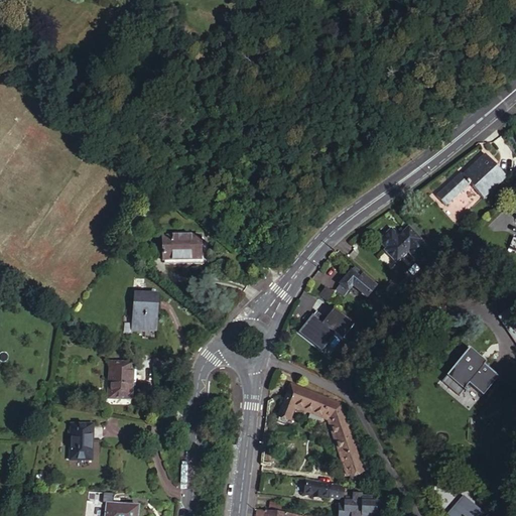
[(461,172),(434,196),(444,206),(470,182),(484,199),(507,177),(485,153),(462,174),(461,172)]
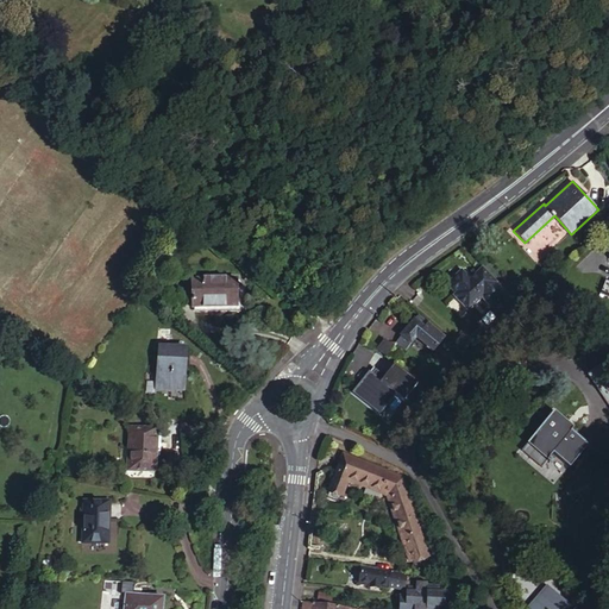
[(506,294),(481,269),(470,281),(462,271),(445,288),(454,296),(451,300),(466,314),(481,300),(490,309),(506,294)]
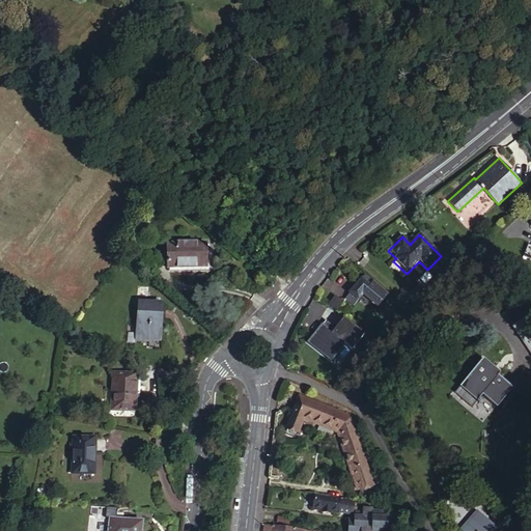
[(167,245),(167,269),(206,269),(206,244),(167,245)]
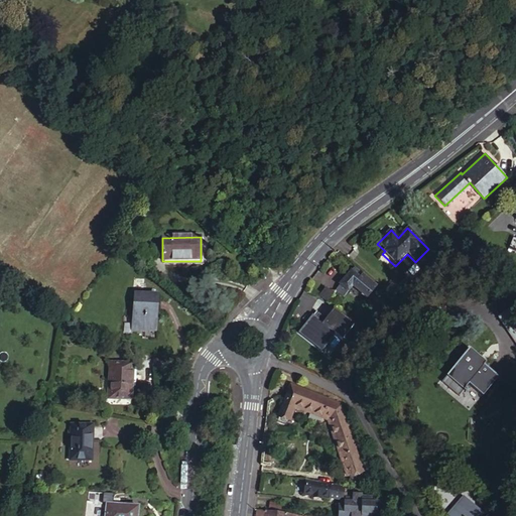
[(350,274),(348,273),(332,294),(342,301),(351,288),(365,299),(375,286),(354,270),(350,274)]
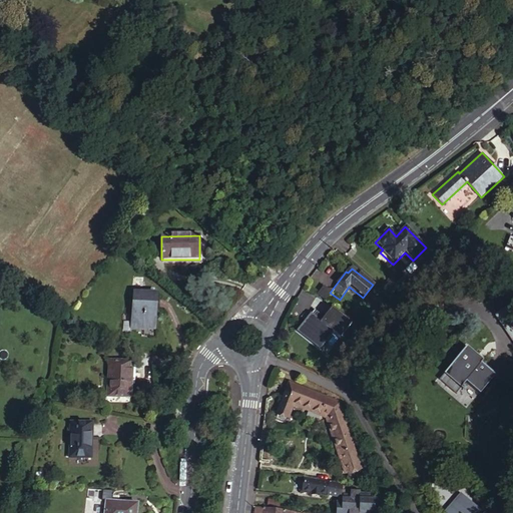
[(323,288),(318,295),(325,300),(330,293),(323,288)]
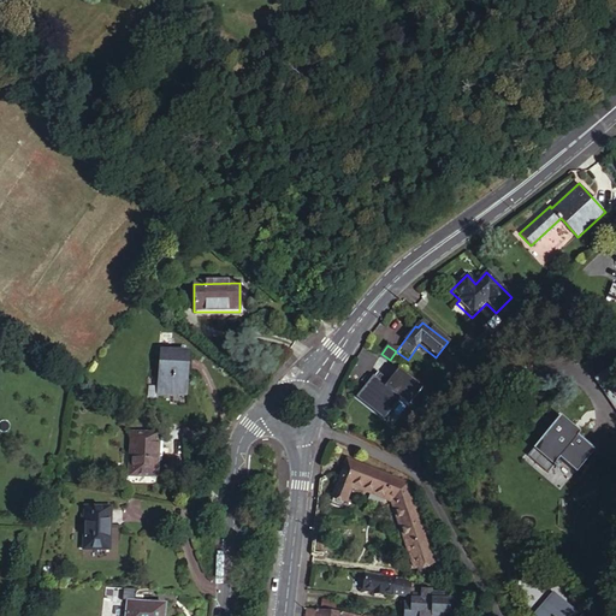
[(161,355),(160,397),(188,398),(189,355),(161,355)]
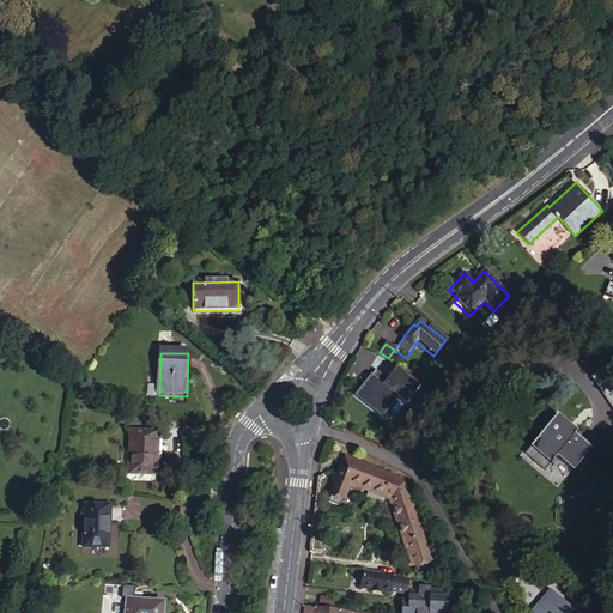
[(398,368),(396,366),(382,386),(407,405),(417,392),(393,374),(398,368)]
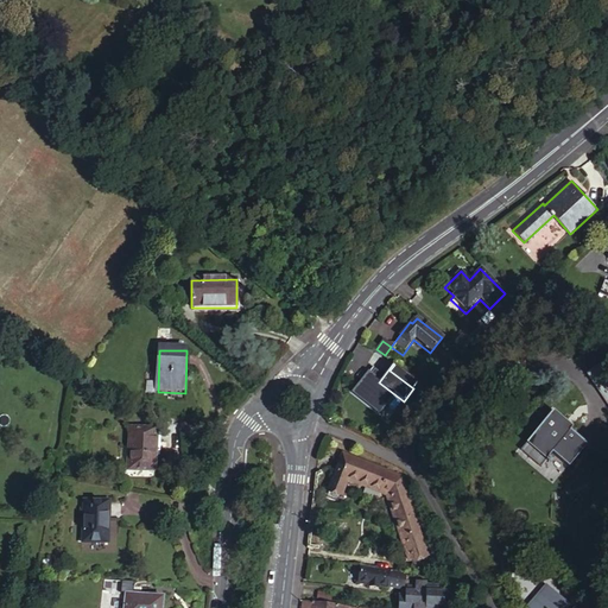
[(418,381),(394,365),(390,371),(413,388),(418,381)]
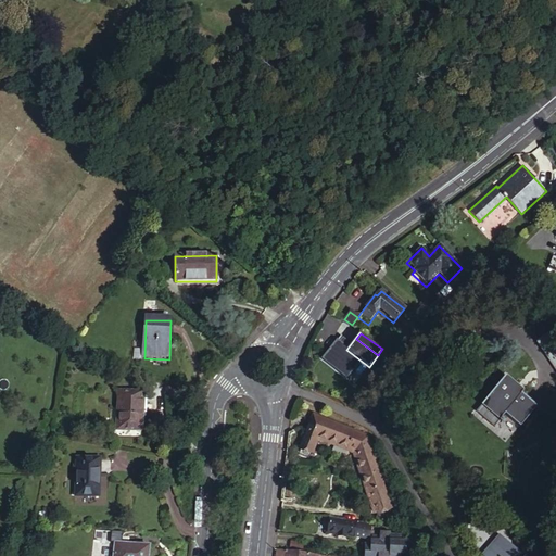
[(338,378),(333,386),(348,392),(352,384),(338,378)]
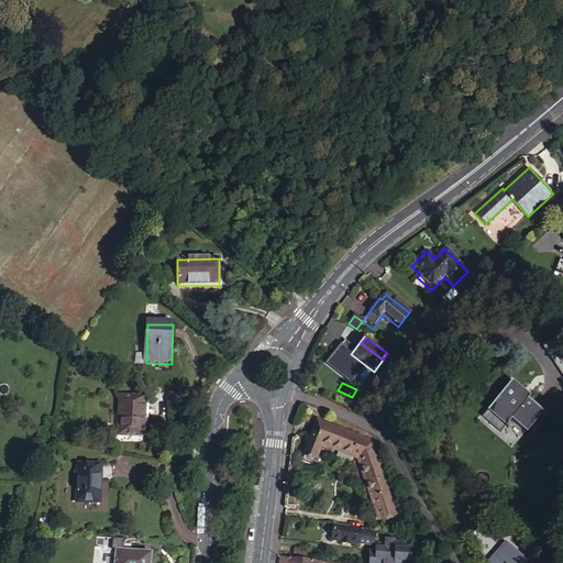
[(511,383),(490,409),(496,414),(488,422),(500,432),(514,417),(528,430),(542,412),(527,399),(525,403),(518,396),(521,392),(511,383)]
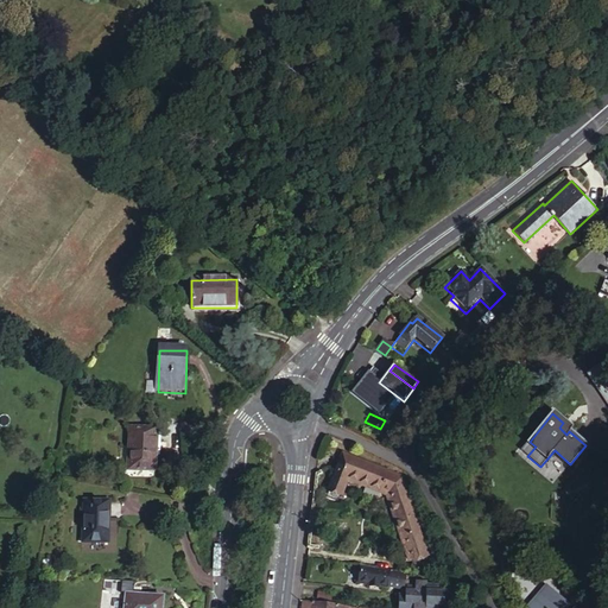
[(571,430),(563,423),(559,428),(567,435),(569,431),(571,430)]
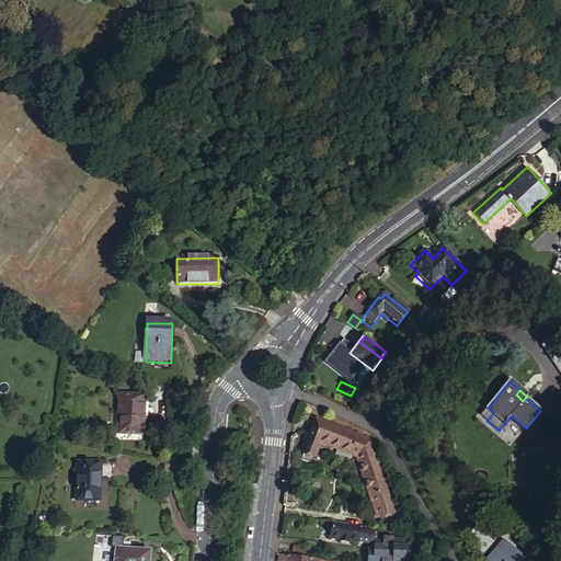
[(118,397),(117,435),(142,436),(144,409),(146,409),(146,398),(118,397)]
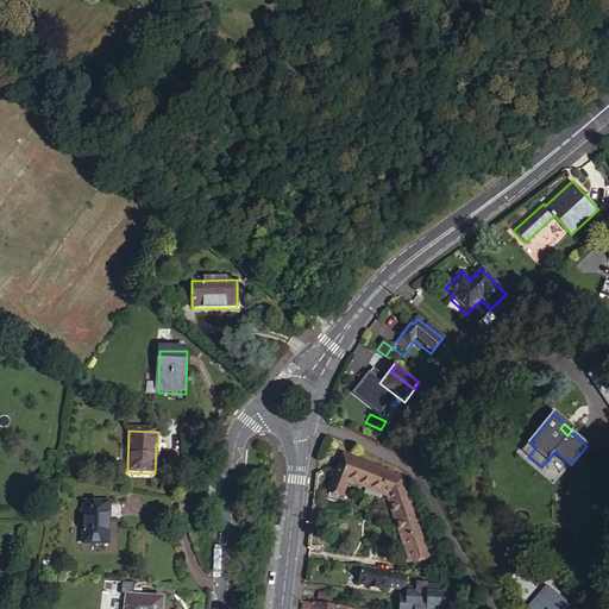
[(531,443),(522,452),(528,457),(537,447),(531,443)]
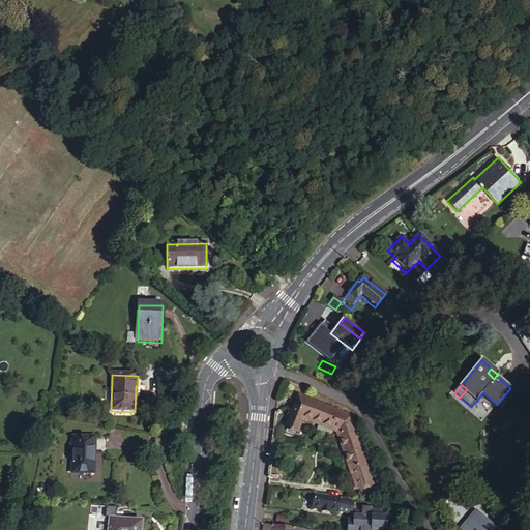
[(300,393),(287,423),(299,429),(305,414),(339,430),(354,489),(356,489),(362,487),(367,484),(370,484),(352,416),(300,393)]
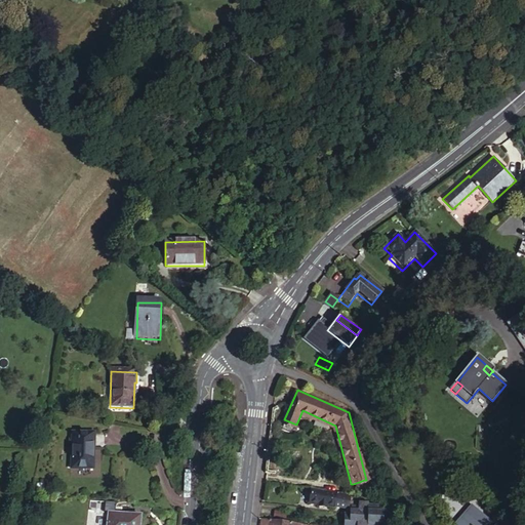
[(72,434),(71,469),(92,469),(93,434),(72,434)]
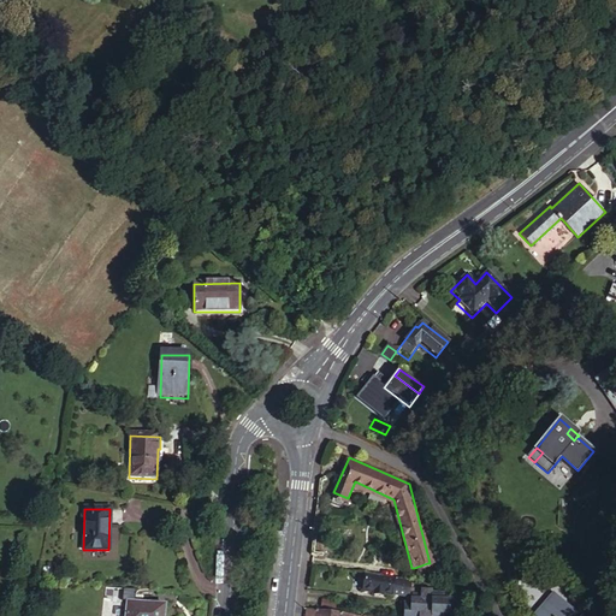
[(421,566),(414,568),(416,574),(418,575),(430,573),(427,563),(421,566)]
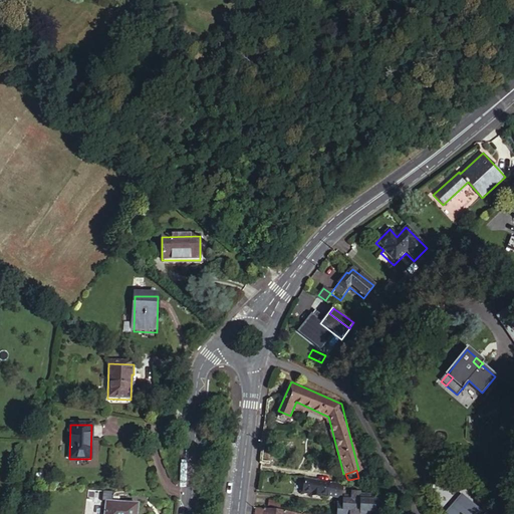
[(343,485),(306,480),(304,493),(313,495),(313,497),(321,498),(322,496),(328,497),(329,495),(342,497),(343,485)]
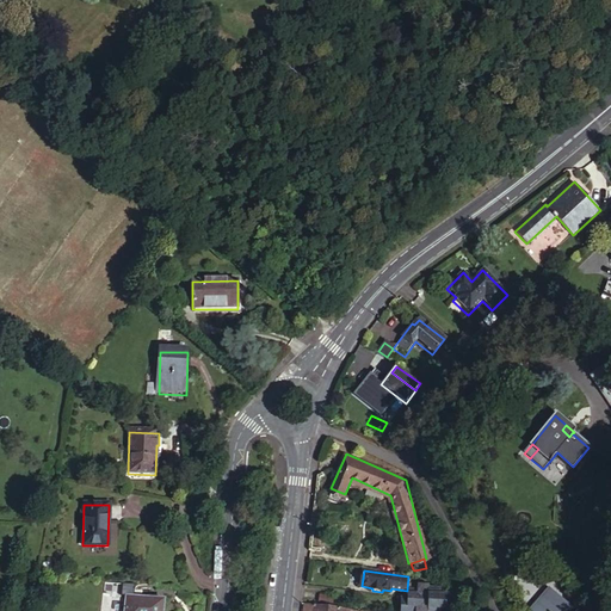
[(575,610),(544,584),(525,608),(528,610),(575,610)]
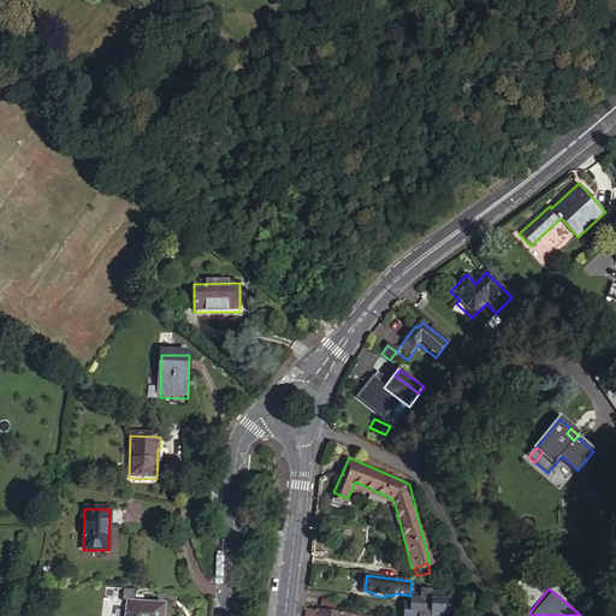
[(403,615),(442,615),(443,612),(449,614),(450,599),(443,599),(444,592),(431,591),(420,592),(420,597),(413,597),(413,600),(410,600),(410,604),(404,604),(403,615)]
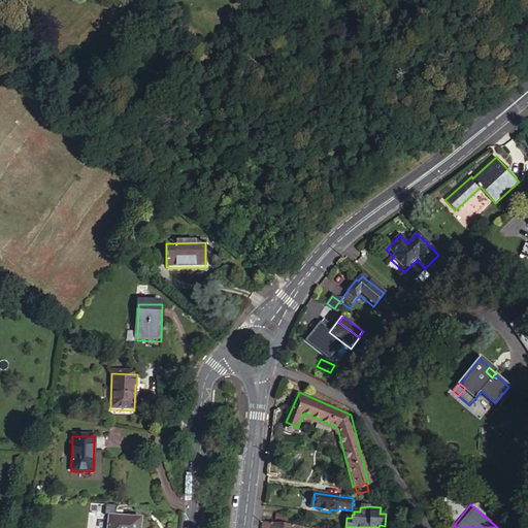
[(108,517),(107,527),(139,527),(141,519),(108,517)]
